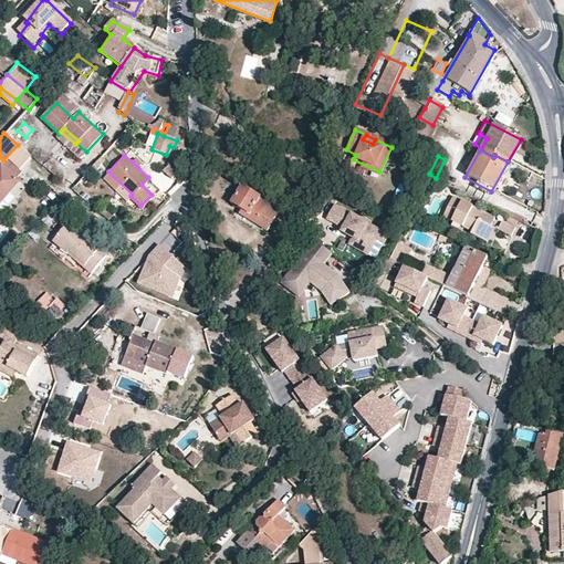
[(21,173),(6,158),(0,165),(0,199),(18,180),(16,178),(21,173)]
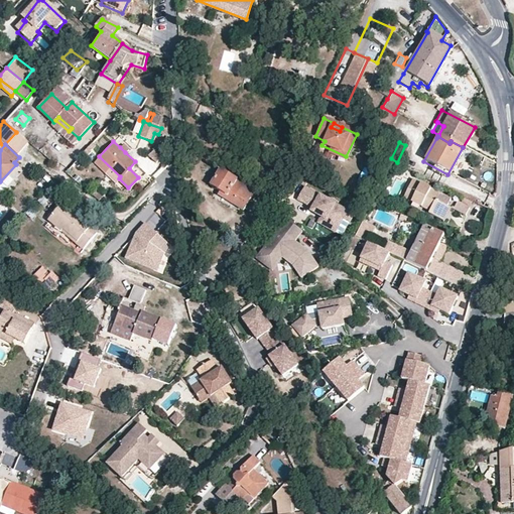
[(123,144),(120,147),(125,152),(128,148),(123,144)]
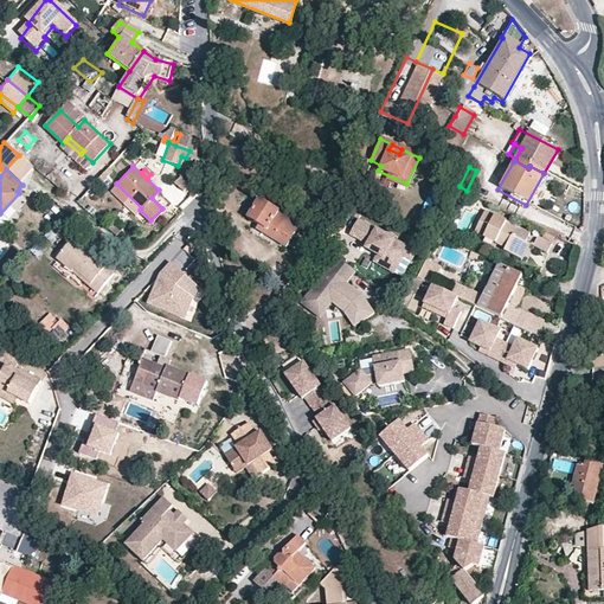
[(182,172),(173,184),(181,191),(191,180),(182,172)]
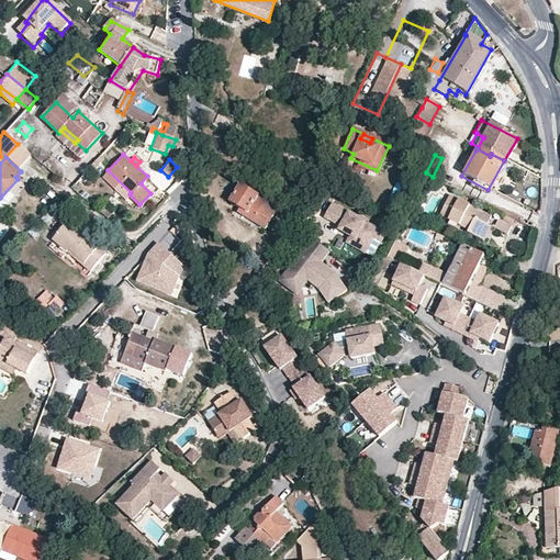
[(130,194),(131,192),(108,170),(103,176),(126,198),(130,194)]
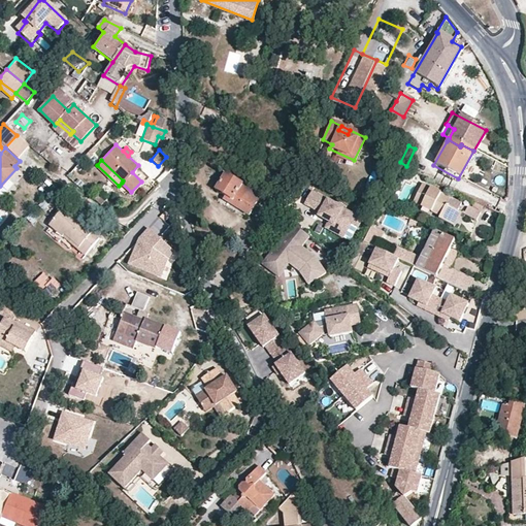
[(300,174),(290,168),(286,175),(295,182),(300,174)]
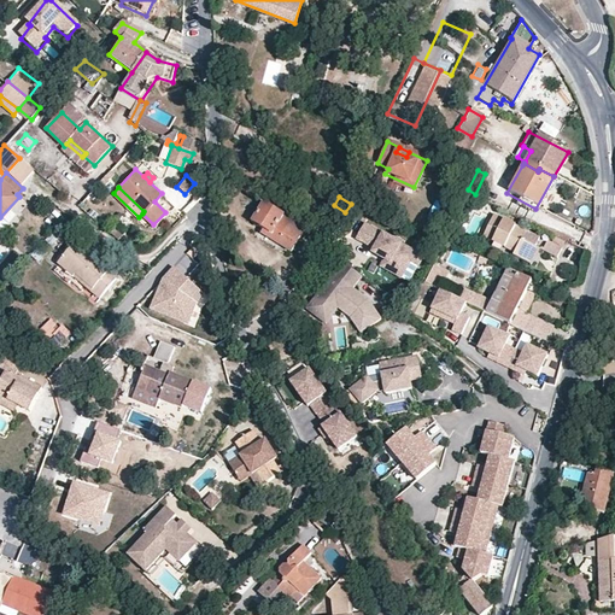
[(285,215),(263,200),(250,220),(262,228),(259,233),(288,252),(303,230),(283,217),(285,215)]
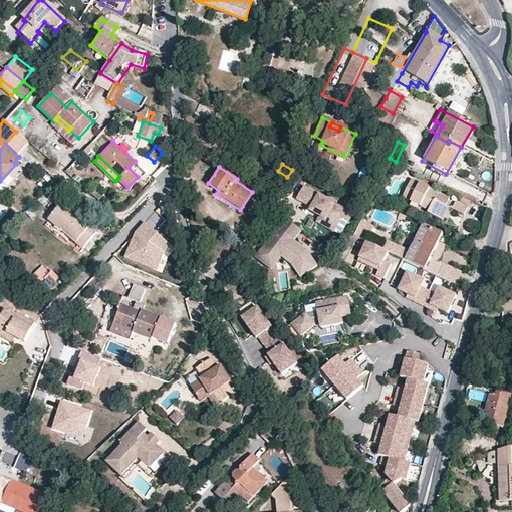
[(425,210),(436,216),(442,202),(444,203),(447,195),(409,177),(400,195),(426,208),(425,210)]
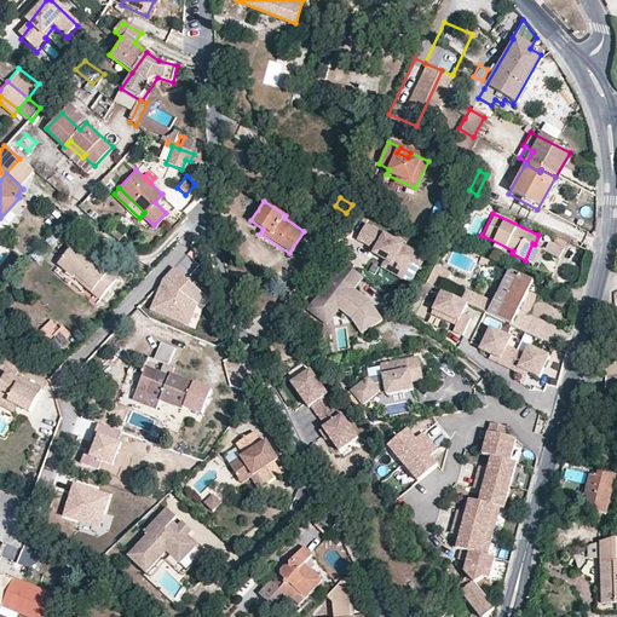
[(424,255),(364,221),(356,236),(375,247),(373,252),(385,258),(390,261),(386,269),(401,277),(410,261),(417,265),(424,255)]
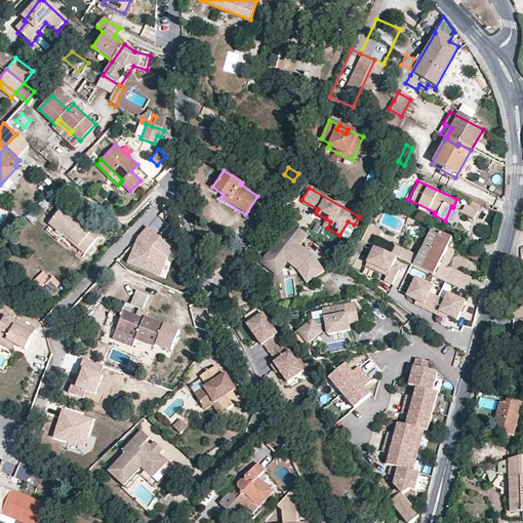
[(476,208),(464,202),(459,210),(472,216),(476,208)]
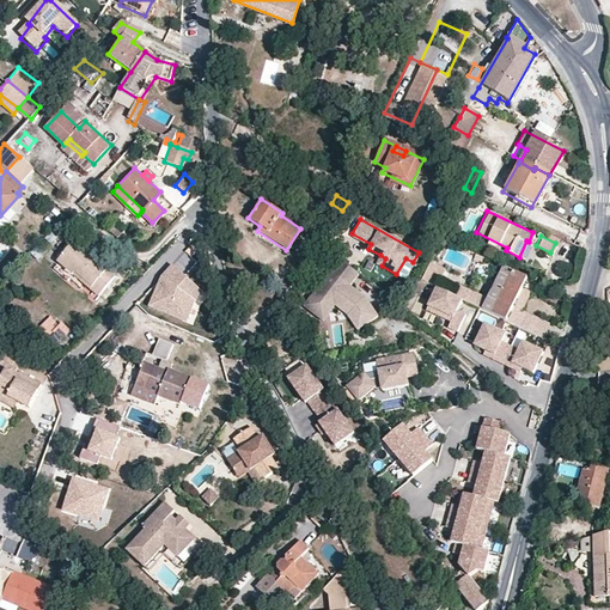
[(526,241),(519,257),(524,260),(532,244),(529,242),(526,241)]
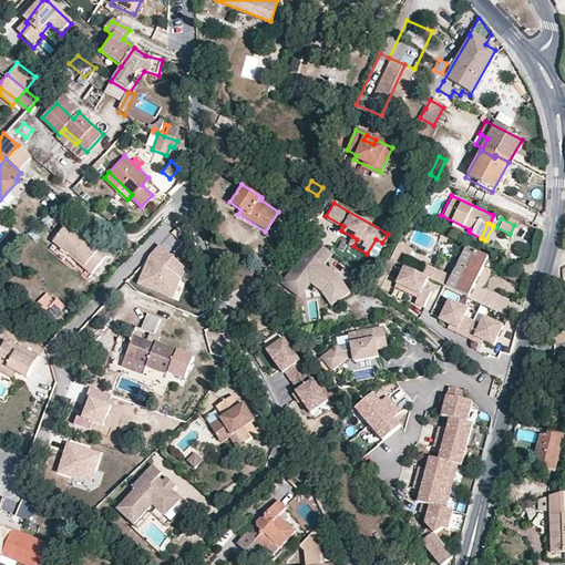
[(51,242),(64,253),(67,250),(83,264),(81,266),(89,273),(104,254),(96,248),(99,245),(74,227),(73,229),(65,224),(51,242)]
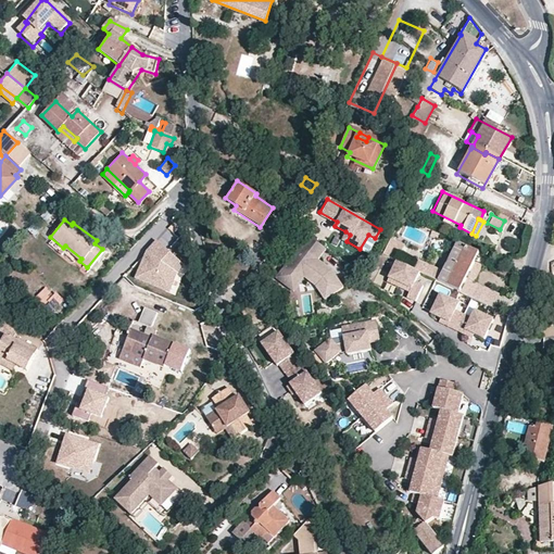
[(437,229),(431,226),(425,238),(431,241),(437,229)]
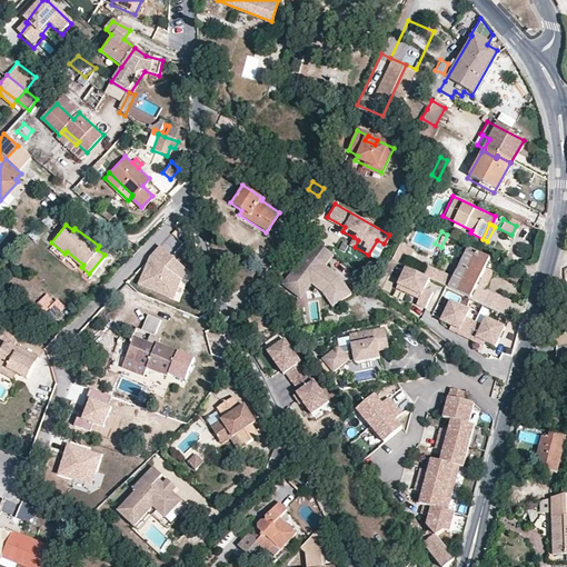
[(325,264),(332,252),(315,240),(285,281),(296,289),(308,272),(326,286),(330,290),(334,288),(339,296),(349,288),(338,272),(325,264)]
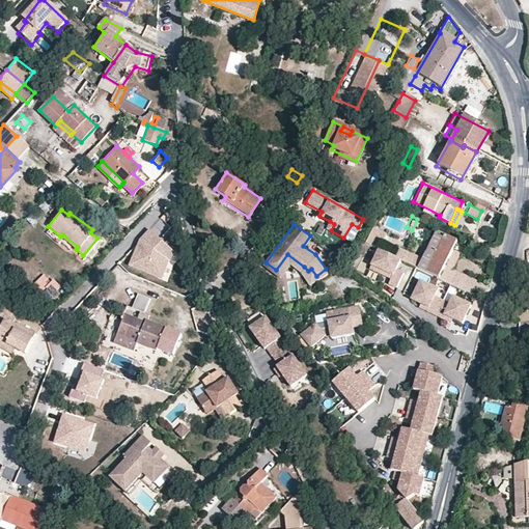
[(343,238),(350,241),(358,227),(352,224),(343,238)]
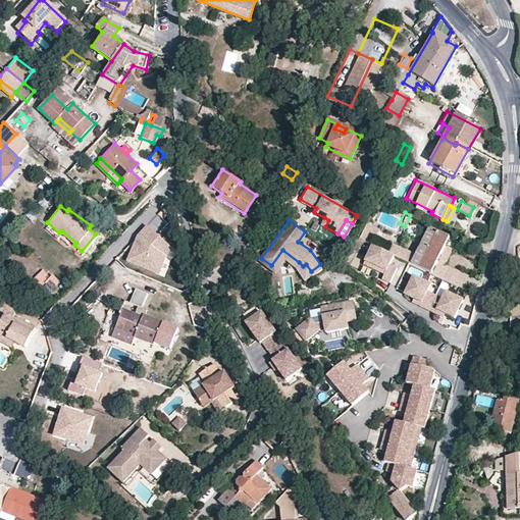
[(357,237),(369,242),(377,226),(365,221),(357,237)]
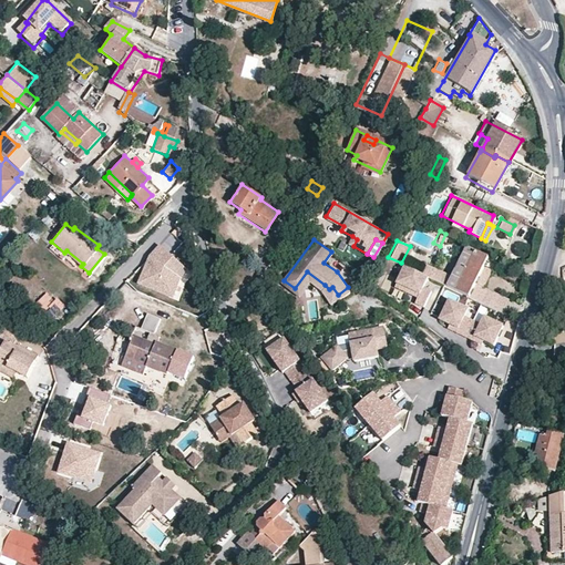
[(136,283),(172,298),(180,278),(186,270),(157,245),(150,253),(153,256),(150,259),(147,256),(136,283)]
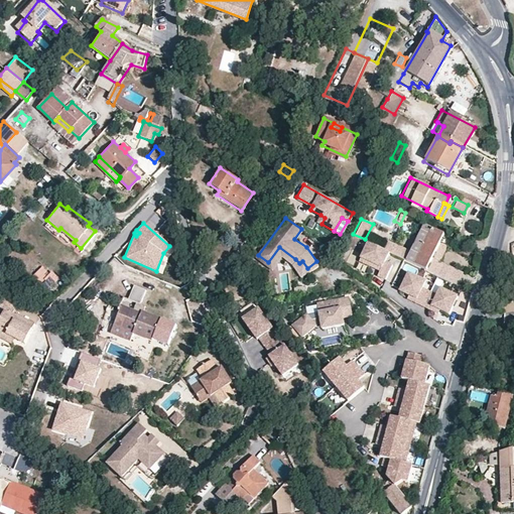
[(443,233),(424,224),(411,250),(407,260),(412,262),(426,269),(439,242),(443,233)]
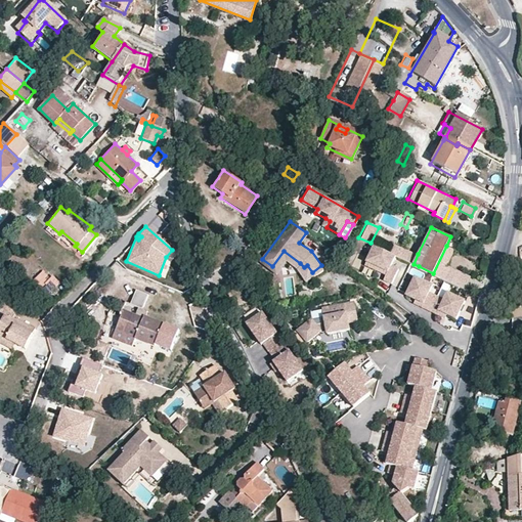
[(61,231),(59,233),(75,246),(77,244),(61,231)]
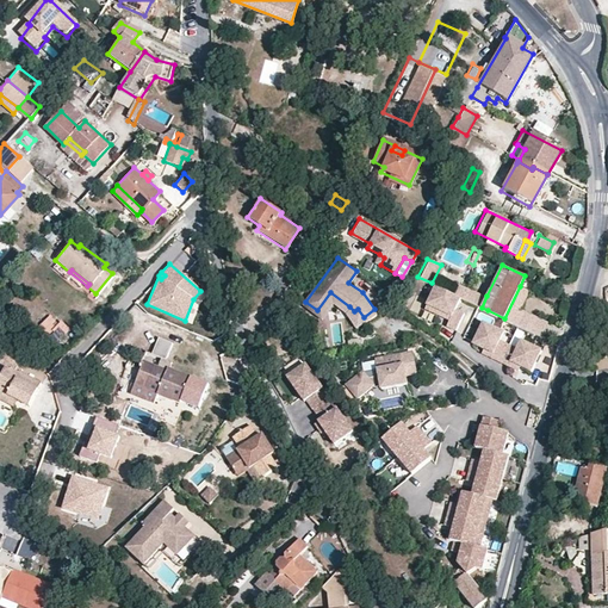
[(457,281),(451,292),(458,296),(466,299),(472,289),(457,281)]
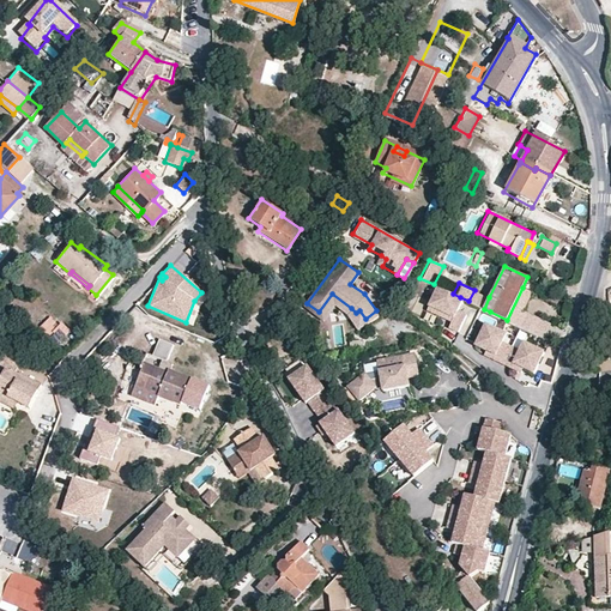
[(460,297),(453,294),(435,285),(425,304),(451,316),(446,325),(455,330),(464,313),(454,308),(460,297)]
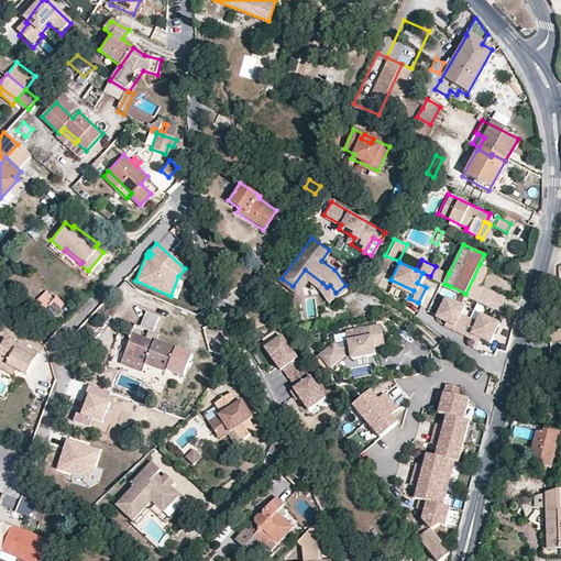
[(487,268),(480,264),(465,294),(497,309),(504,296),(479,284),(487,268)]
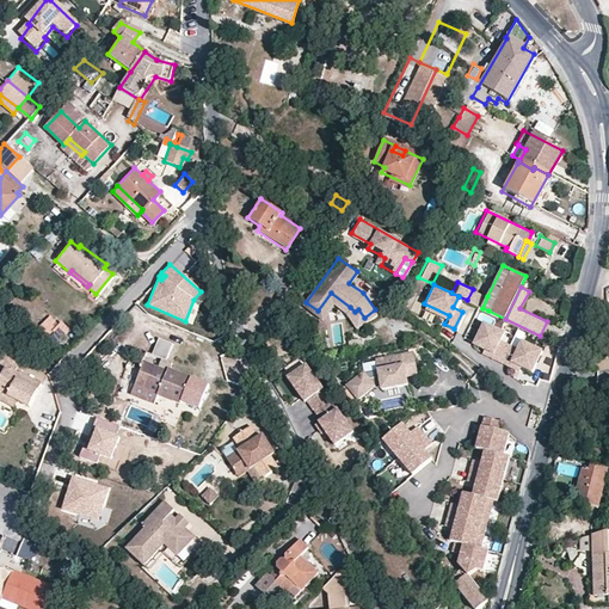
[(487,296),(473,289),(467,300),(483,308),(487,296)]
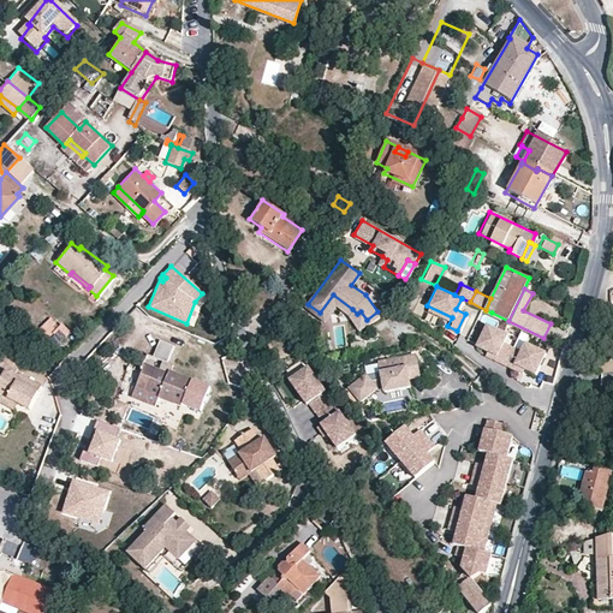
[(359,325),(367,320),(361,311),(357,314),(352,309),(333,295),(320,313),(326,317),(337,303),(349,311),(359,325)]
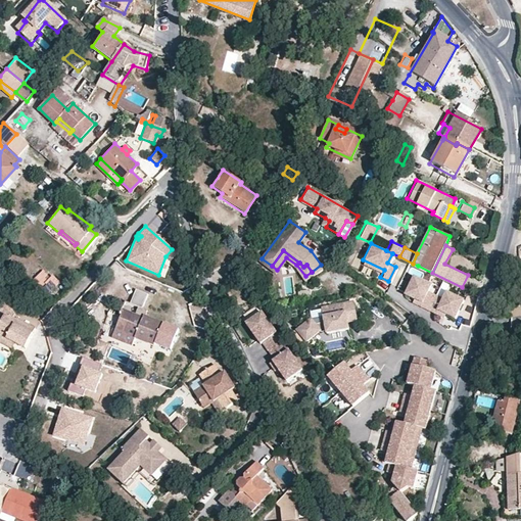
[(48,292),(58,281),(33,255),(22,266),(48,292)]
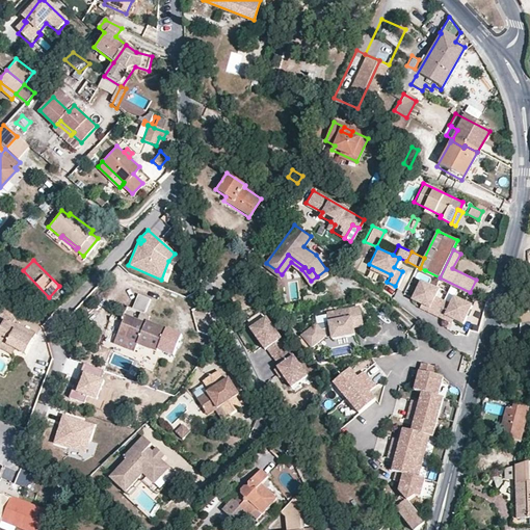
[(427,311),(434,315),(443,299),(434,296),(439,289),(421,280),(412,298),(421,303),(428,307),(427,311)]
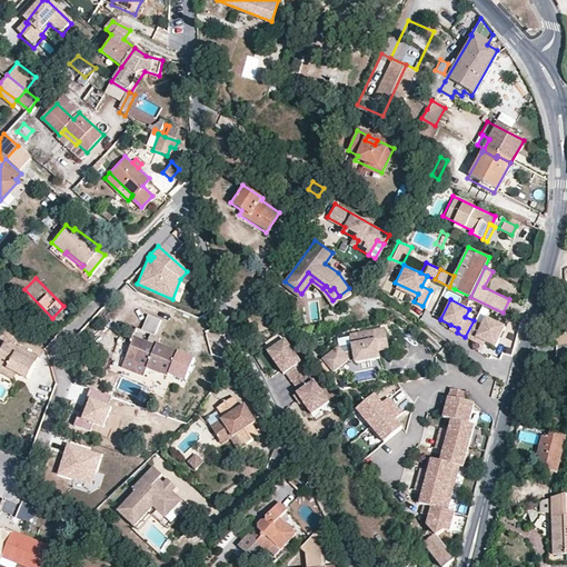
[(159,318),(147,312),(140,329),(152,334),(159,318)]
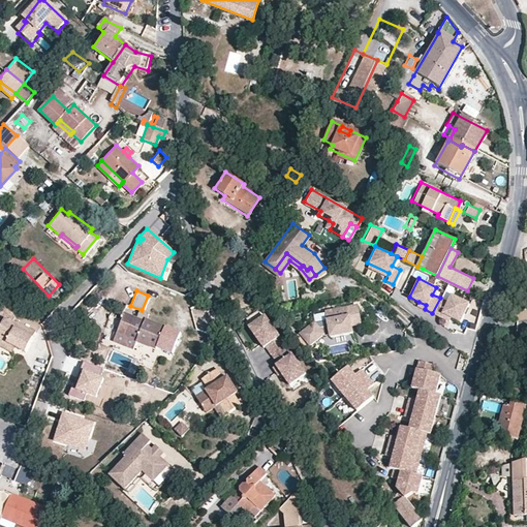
[(440,298),(432,313),(440,316),(442,313),(450,317),(460,321),(468,303),(451,295),(447,302),(440,298)]
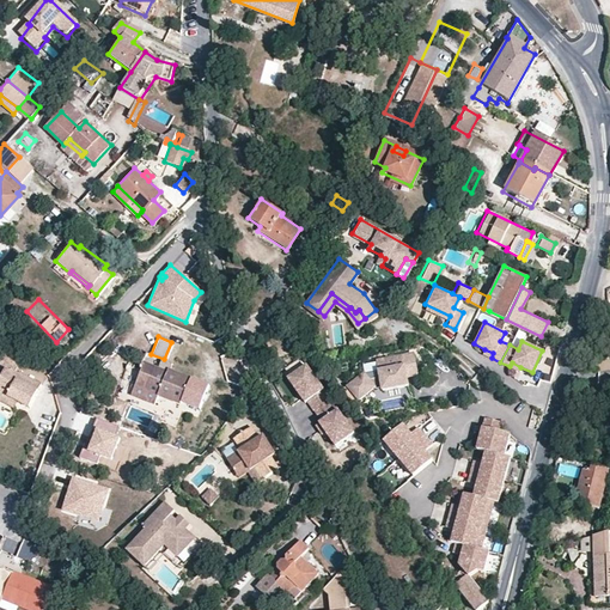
[(37,380),(19,371),(16,370),(18,364),(22,357),(4,347),(0,353),(0,363),(5,365),(0,374),(0,392),(6,396),(7,395),(13,397),(26,403),(37,380)]
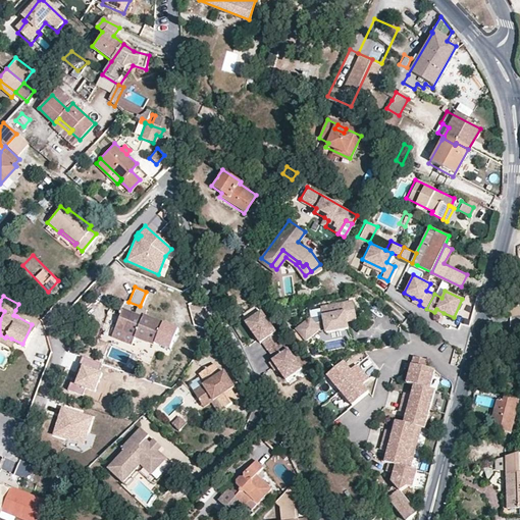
[(346,320),(355,318),(352,298),(318,304),(320,313),(317,314),(317,319),(314,320),(310,313),(294,323),(303,338),(319,327),(319,326),(322,326),(323,330),(347,326),(346,320)]
